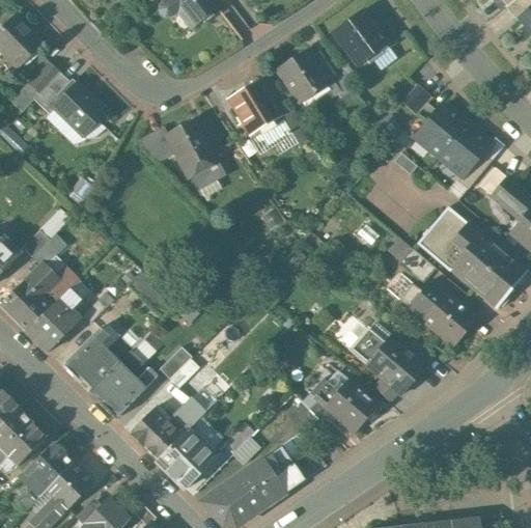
[(169,0),(176,9),(182,5),(194,22),(217,5),(213,0),(169,0)]
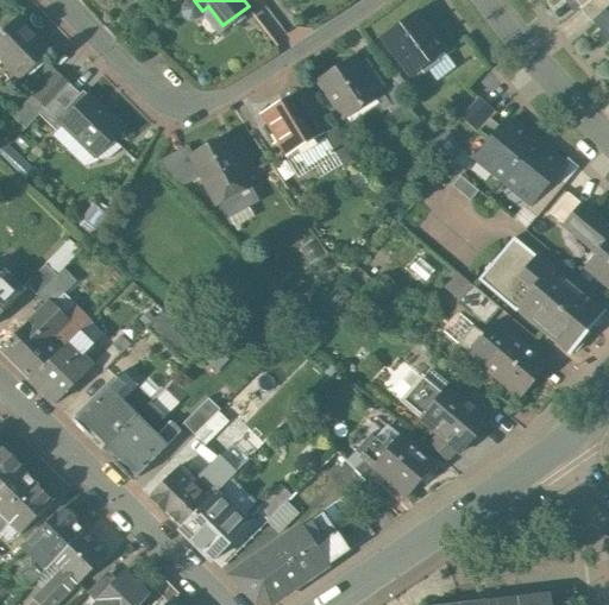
[(586,0),(581,5),(579,7),(592,23),(595,20),(595,19),(608,6),(608,0),(586,0)]
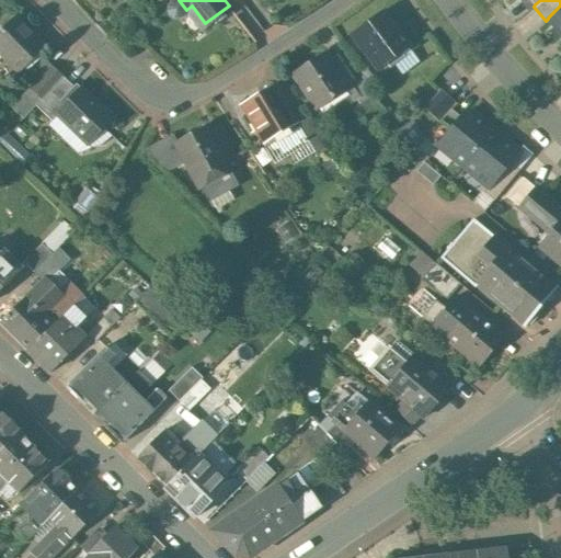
[(560,6),(548,18),(548,19),(560,33),(560,42),(560,43),(560,6)]
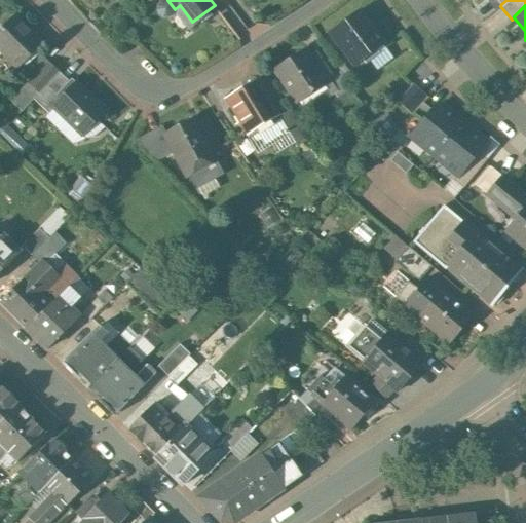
[(359,8),(330,30),(355,64),(384,42),(359,8)]
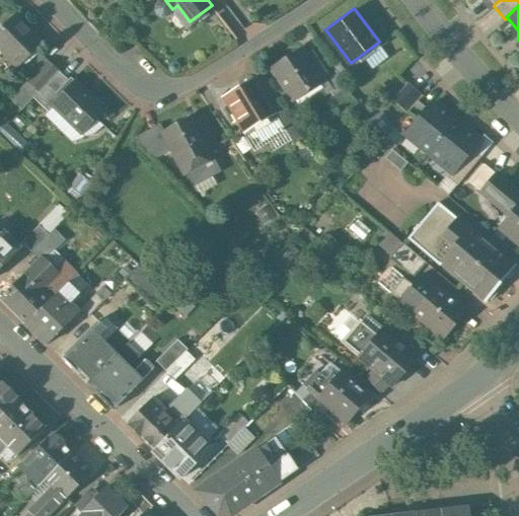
[(14,13),(2,25),(1,23),(0,23),(0,47),(12,60),(17,66),(42,43),(14,13)]
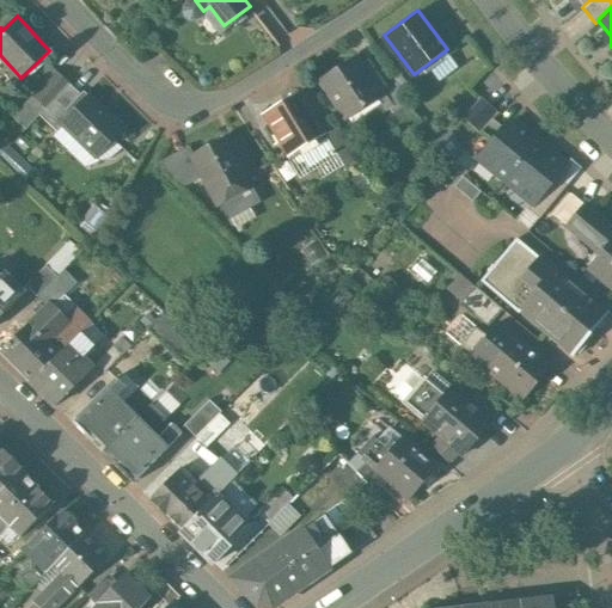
[(14,71),(0,55),(0,77),(4,80),(14,71)]
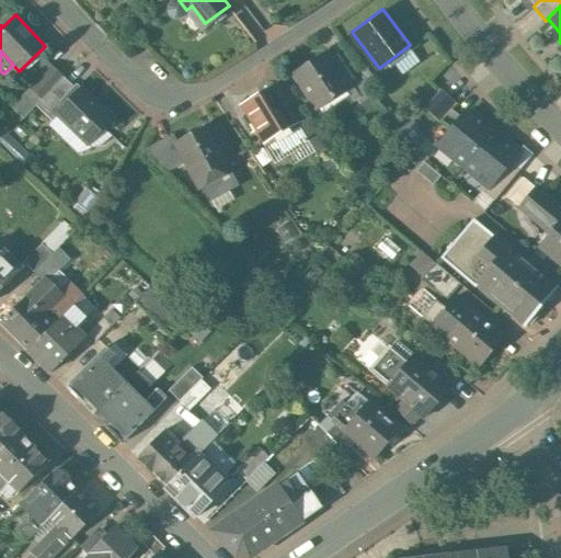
[(324,50),(293,71),(317,109),(320,106),(323,111),(334,103),(331,99),(355,83),(341,61),(334,66),(324,50)]
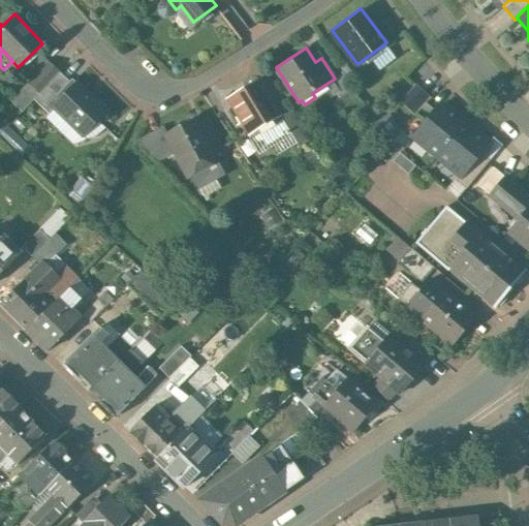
[(48,60),(28,82),(38,92),(39,92),(59,70),(48,60)]
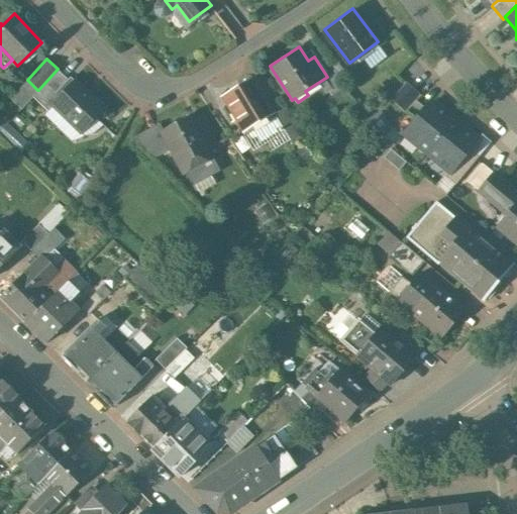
[(37,90),(32,95),(47,110),(53,104),(75,81),(70,76),(68,78),(58,69),(38,90),(37,90)]
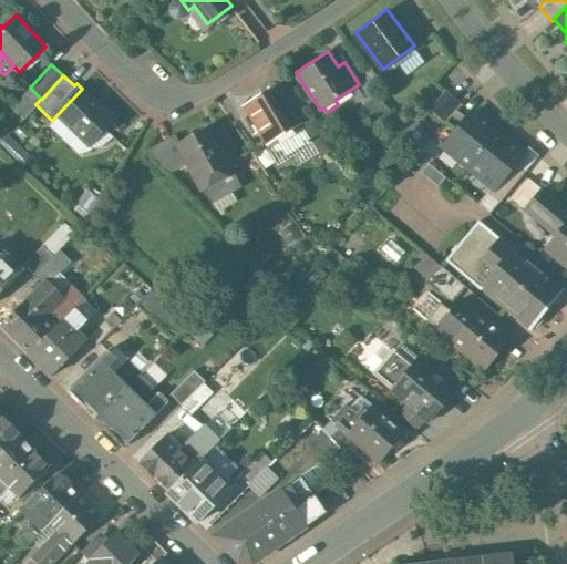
[(299,122),(277,85),(245,104),(267,141),(299,122)]
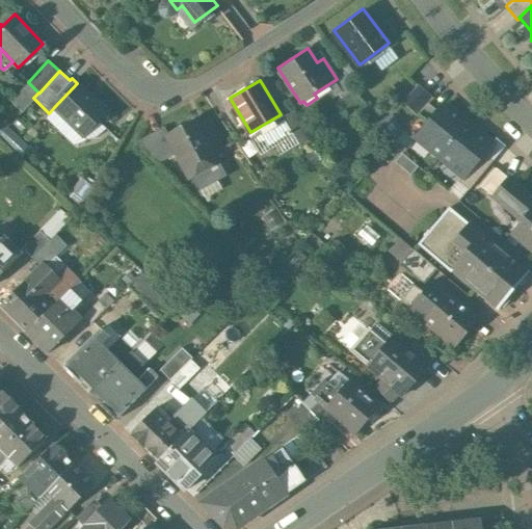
[(28,82),(19,91),(20,91),(11,101),(21,111),(33,98),(38,93),(28,82)]
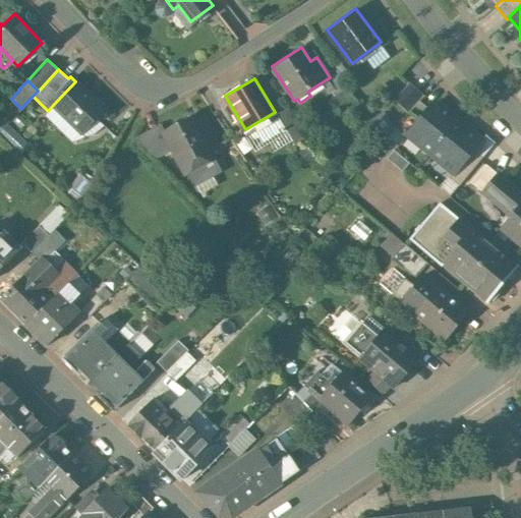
[(96,101),(75,81),(53,105),(80,131),(105,107),(97,100),(96,101)]
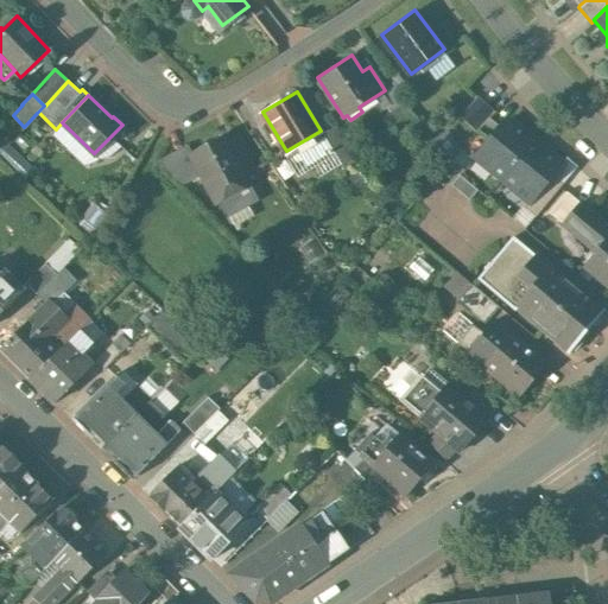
[(477,95),(460,115),(470,125),(488,105),(477,95)]
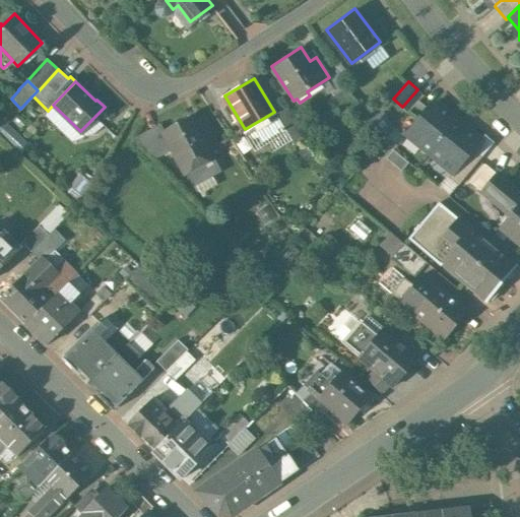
[(346,85),(331,95),(344,116),(360,106),(346,85)]
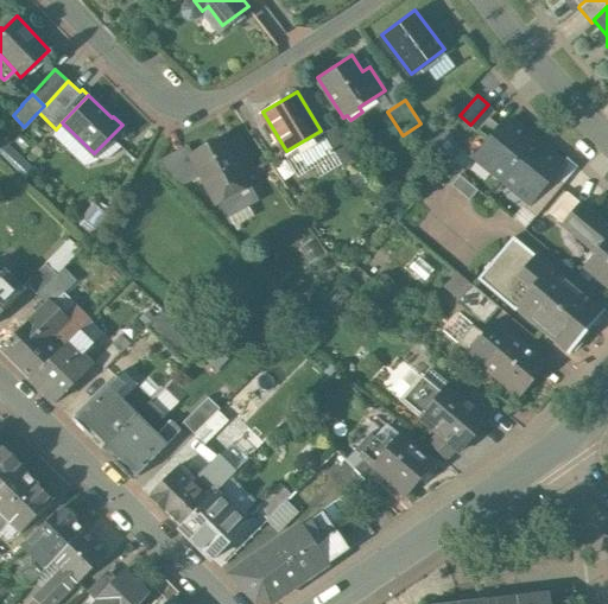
[(488,105),(470,125),(476,129),(489,116),(494,109),(488,105)]
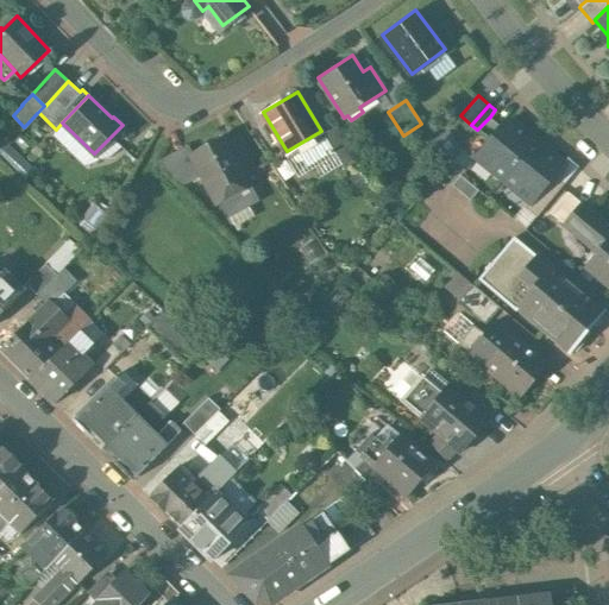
[(501,126),(490,117),(477,130),(462,149),(475,159),(478,156),(477,156),(501,126)]
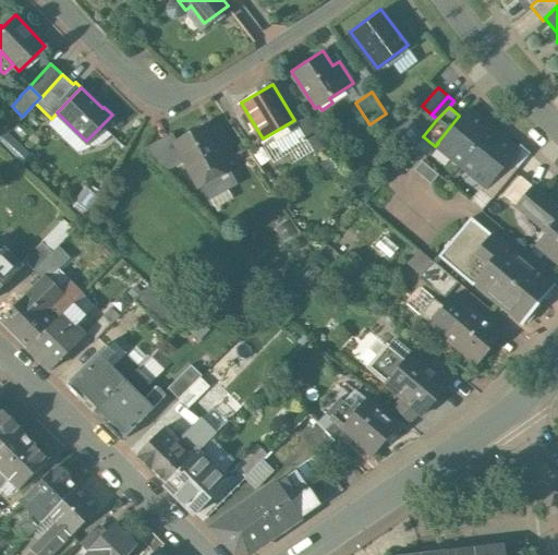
[(489,129),(464,109),(459,116),(437,143),(438,143),(462,163),(489,129)]
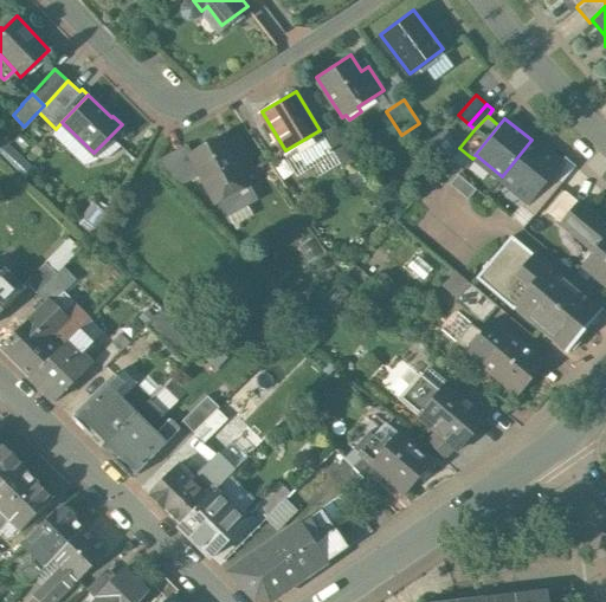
[(191,151),(189,153),(200,173),(210,192),(212,191),(244,174),(252,169),(238,142),(230,147),(223,134),(191,151)]
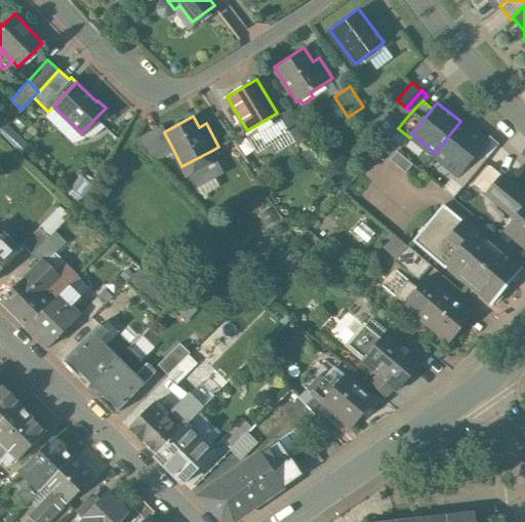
[(460,121),(435,153),(457,171),(458,172),(476,150),(484,139),(460,121)]
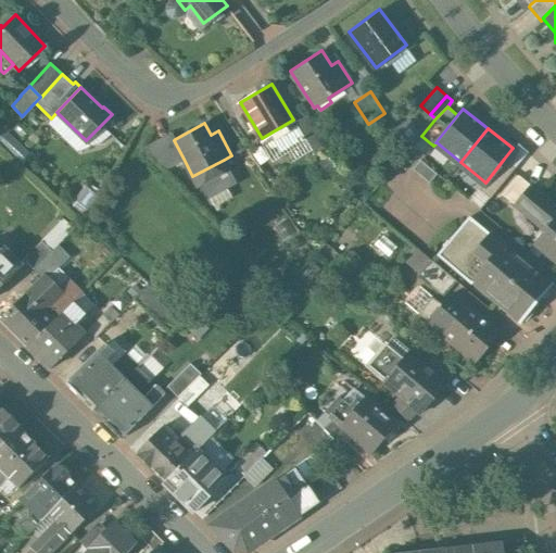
[(171,132),(144,146),(166,168),(184,159),(174,140),(175,139),(171,132)]
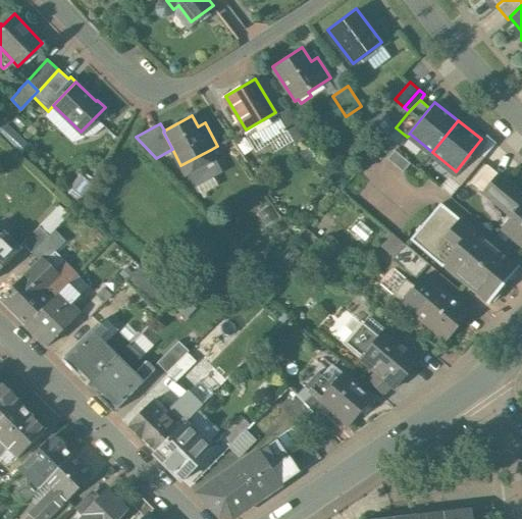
[(473,149),(456,171),(455,170),(450,176),(460,185),(483,156),(473,149)]
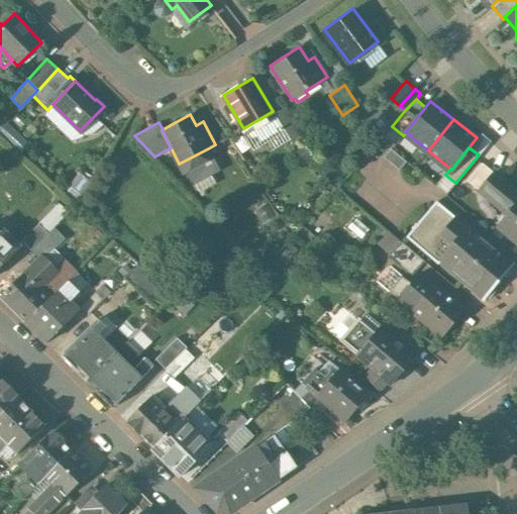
[(208,148),(181,163),(191,181),(192,180),(191,179),(209,169),(204,160),(212,156),(208,148)]
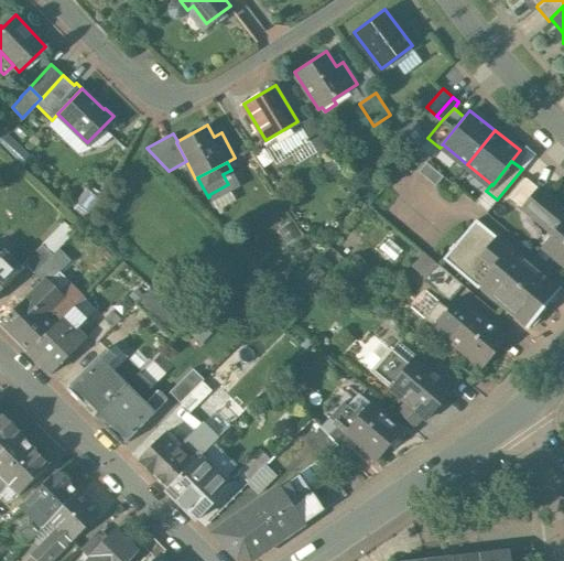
[(538,186),(525,176),(509,196),(521,206),(522,206),(522,207),(527,202),(525,202),(538,186)]
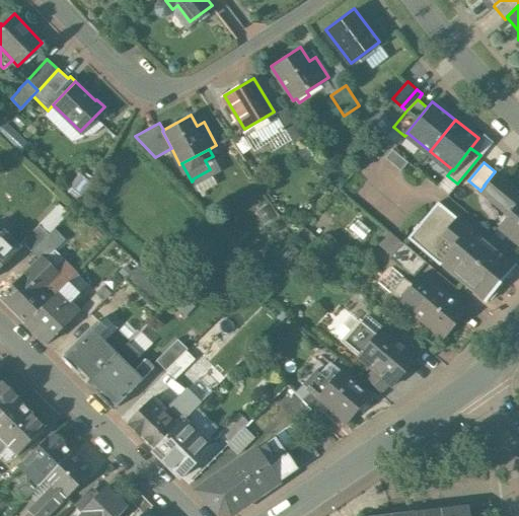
[(518,192),(495,171),(484,186),(485,186),(512,210),(499,225),(518,241),(518,192)]
